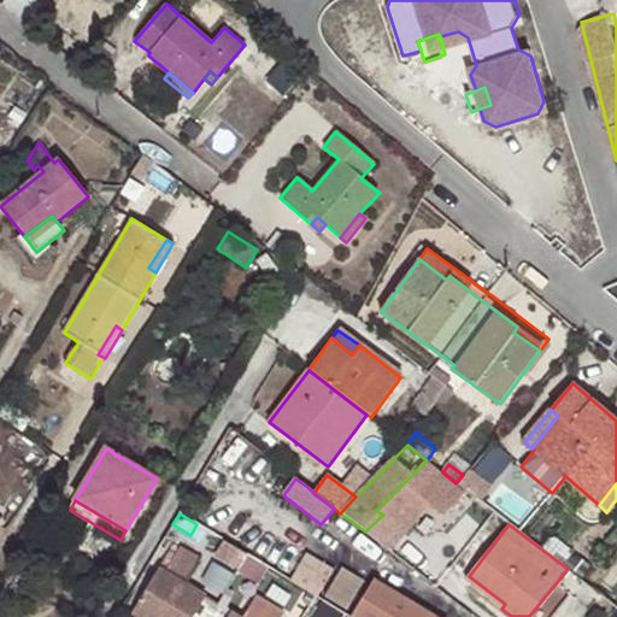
[(240,569),(248,554),(225,541),(217,554),(240,569)]
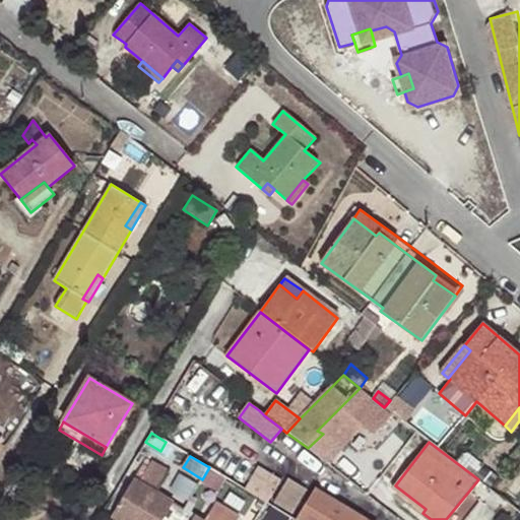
[(177,519),(183,510),(155,494),(169,471),(152,461),(148,467),(143,464),(133,480),(135,481),(115,516),(121,519),(177,519)]
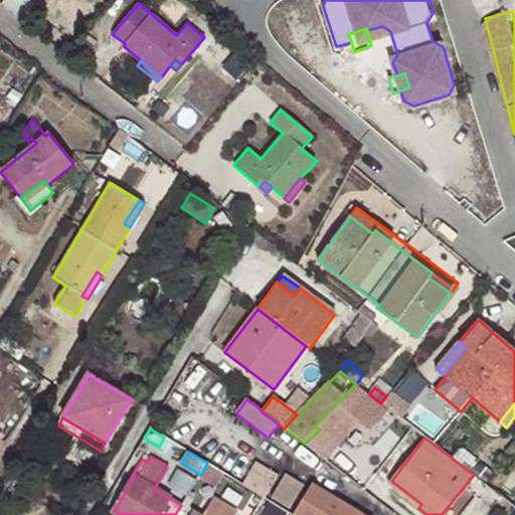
[(259,461),(249,488),(276,496),(285,470),(259,461)]
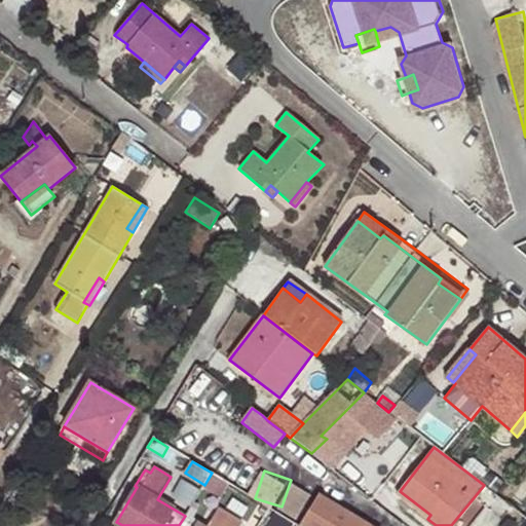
[(212,489),(219,478),(212,473),(204,485),(212,489)]
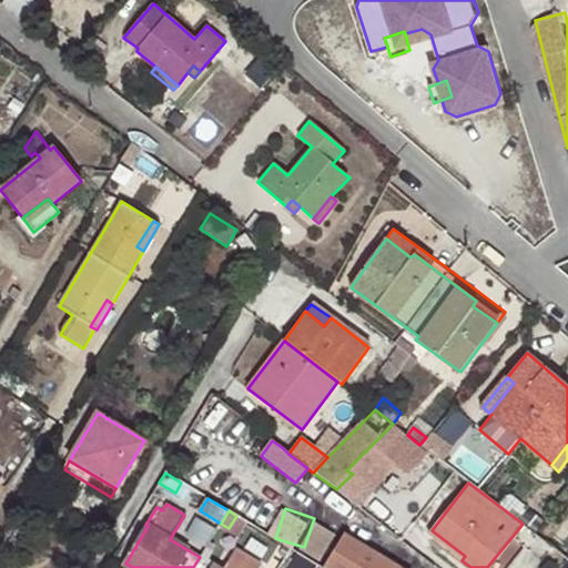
[(465,556),(432,530),(427,535),(462,560),(465,556)]
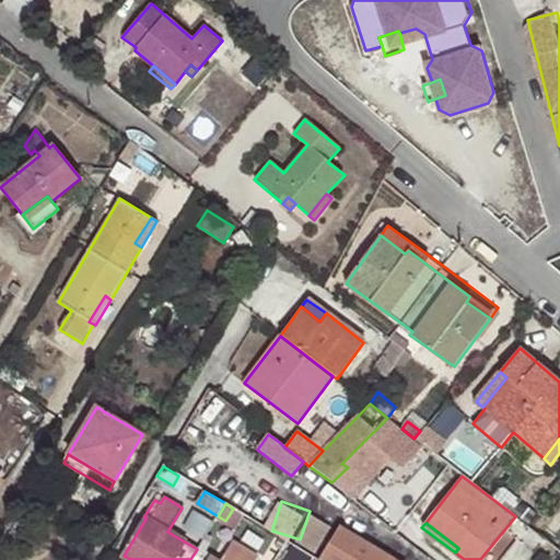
[(319,559),(395,559),(338,526),(319,559)]
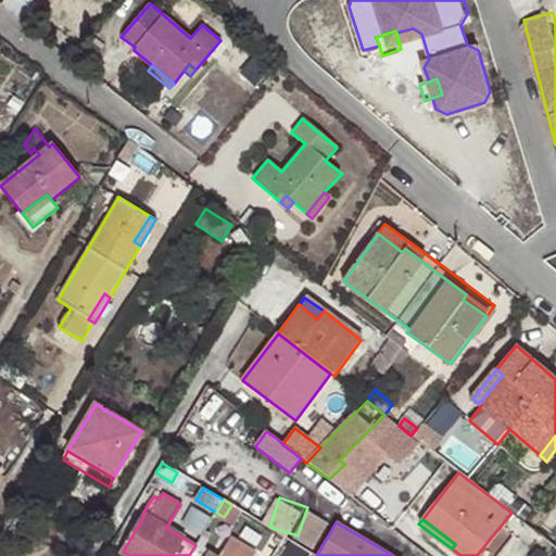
[(189,555),(253,555),(255,554),(230,539),(219,555),(212,555),(196,545),(196,546),(189,555)]
